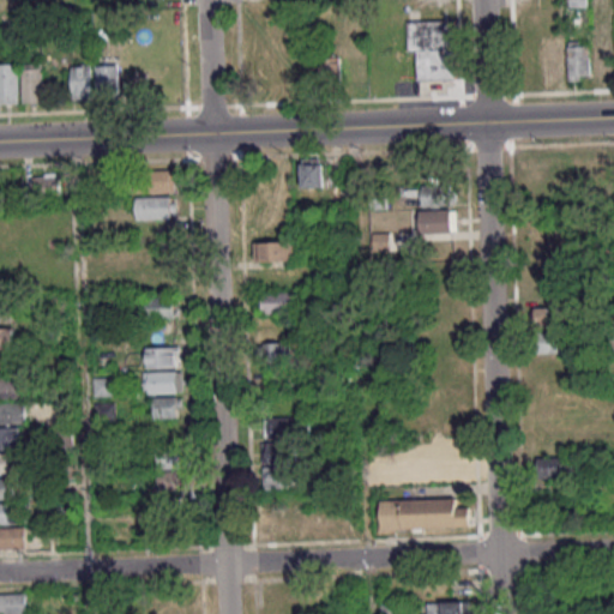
[(408,50),(419,50),(419,80),(456,80),(456,20),(408,20),(408,50)]
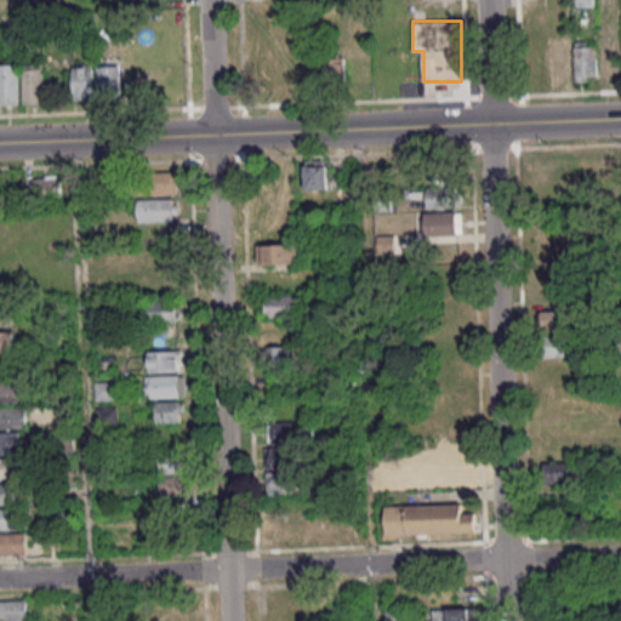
[(550,43),(550,83),(571,83),(571,43),(550,43)]
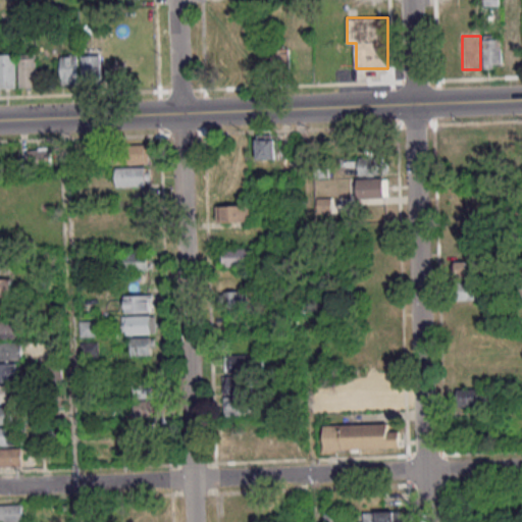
[(482,68),(501,68),(501,36),(482,36),(482,68)]
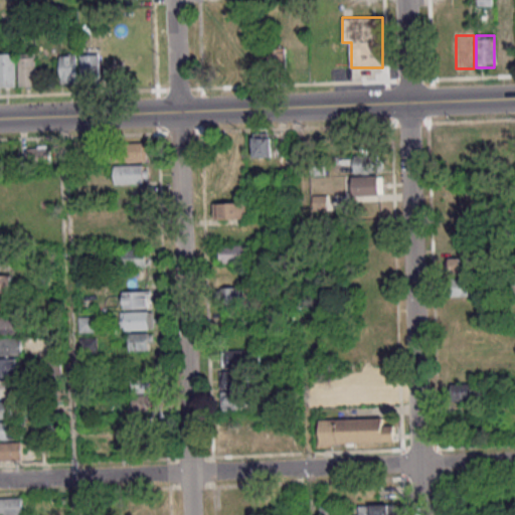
[(245,78),(245,47),(225,47),(225,78),(245,78)]
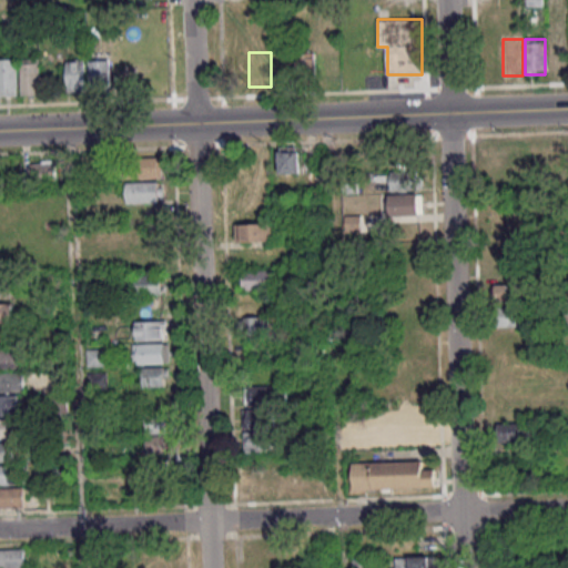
[(296,79),(316,79),(316,52),(296,52),(296,79)]
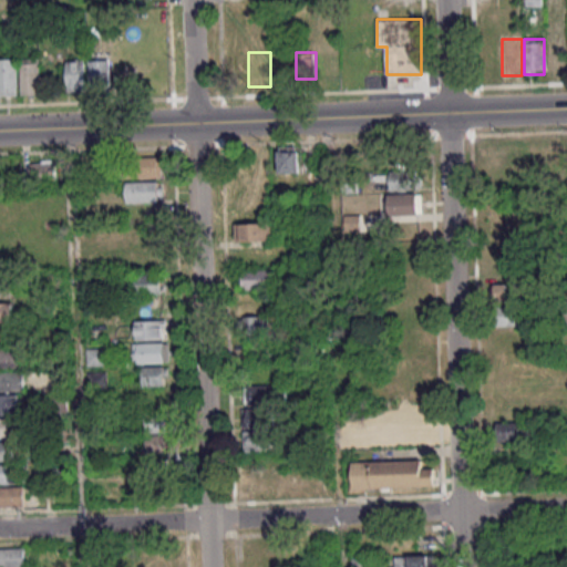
[(17,59),(0,59),(0,95),(17,96),(17,59)]
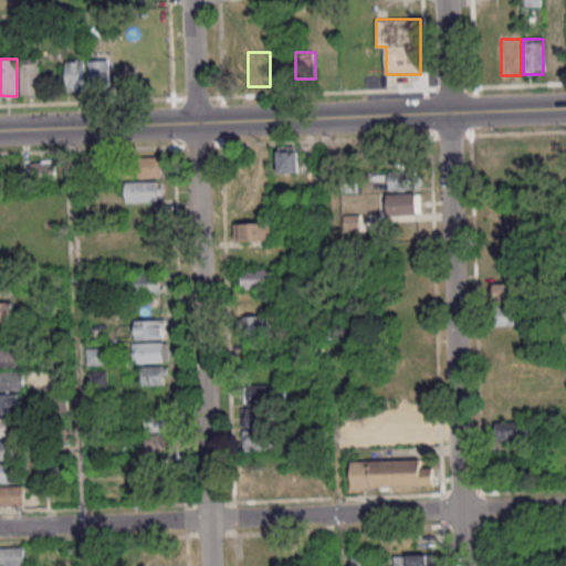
[(39,95),(39,59),(21,59),(21,95),(39,95)]
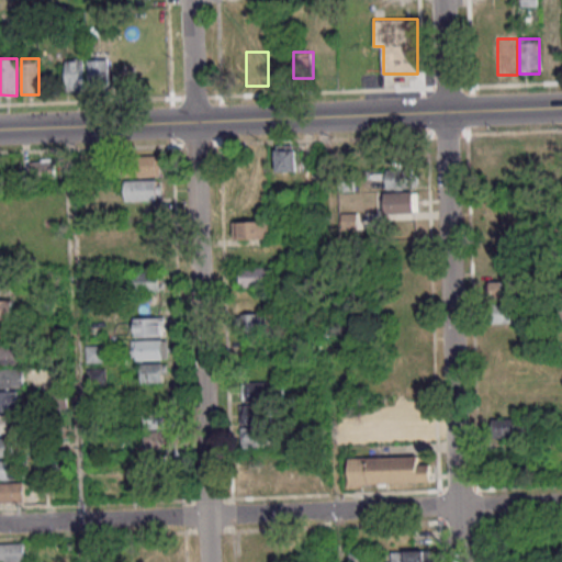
[(85,59),(66,59),(66,91),(85,91),(85,59)]
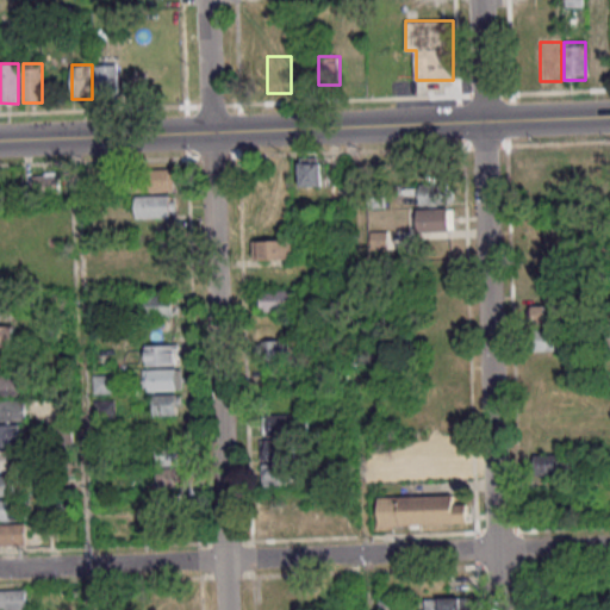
[(118,95),(118,64),(95,64),(95,95),(118,95)]
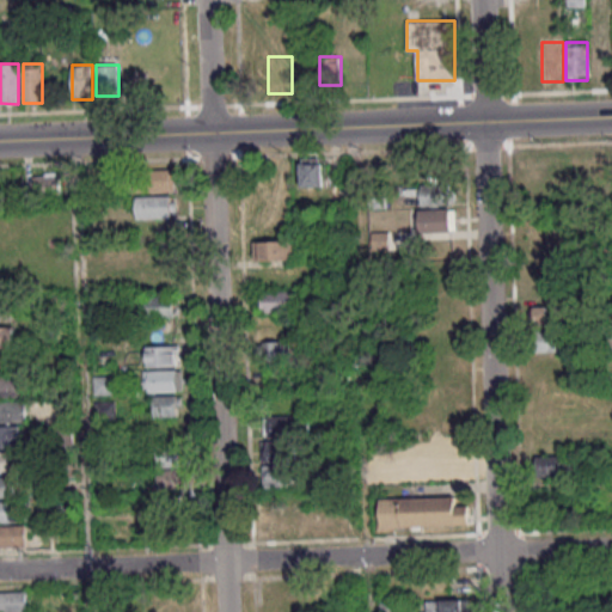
[(300,188),(325,188),(325,158),(300,158),(300,188)]
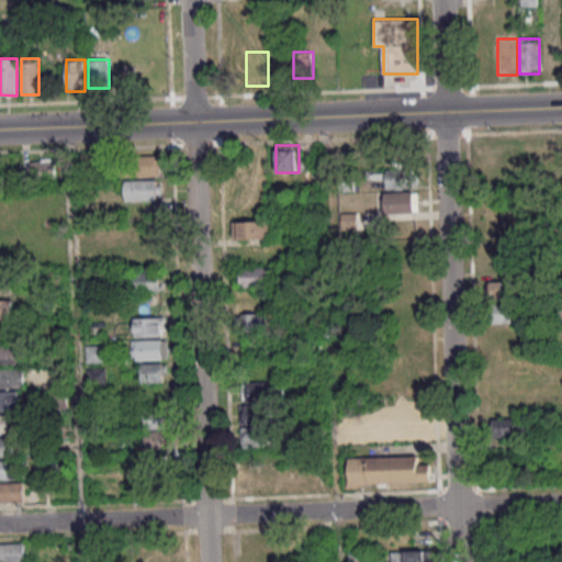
[(159,176),(159,155),(124,155),(124,176),(159,176)]
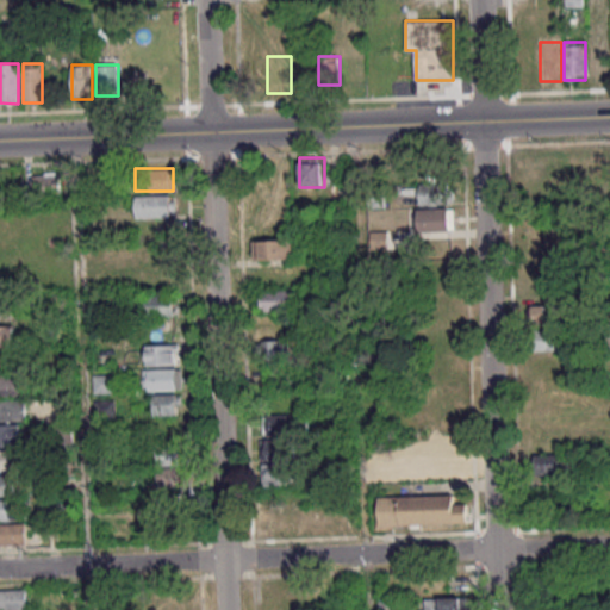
[(23,197),(61,197),(61,174),(24,174),(23,197)]
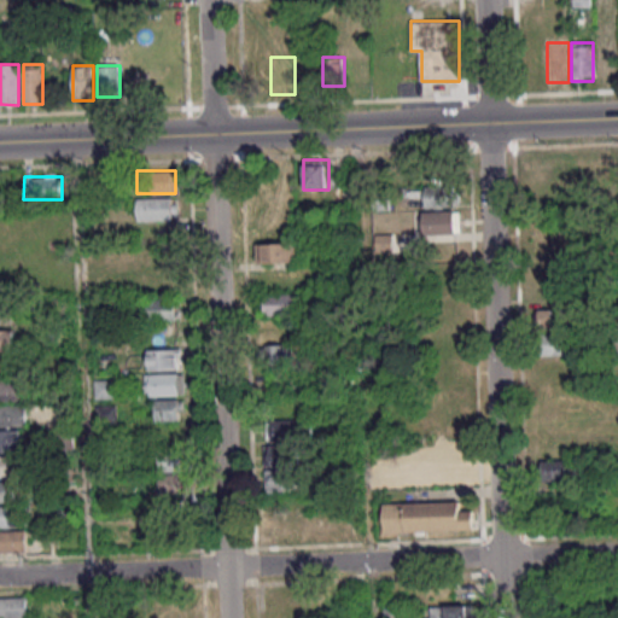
[(425,187),(425,207),(450,207),(450,187),(425,187)]
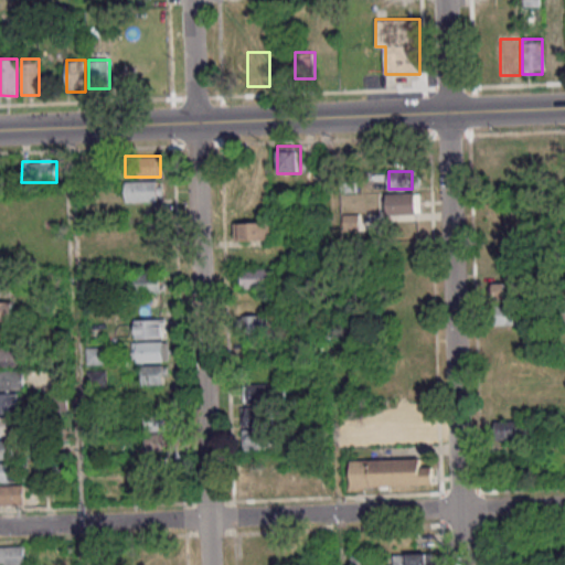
[(126,201),(163,201),(163,181),(126,181),(126,201)]
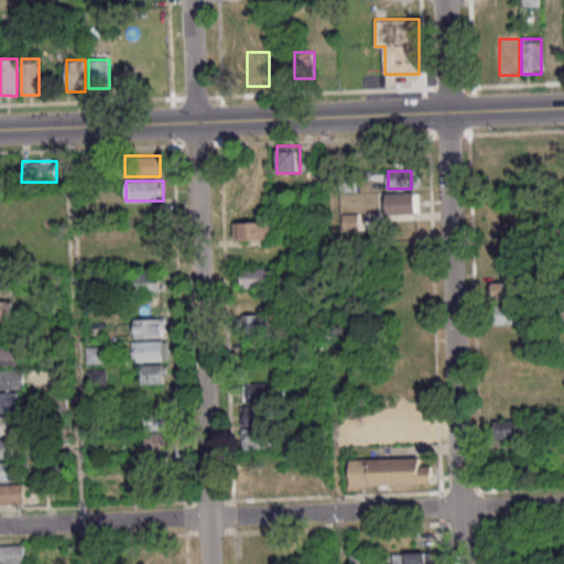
[(420,193),(387,193),(387,213),(420,213),(420,193)]
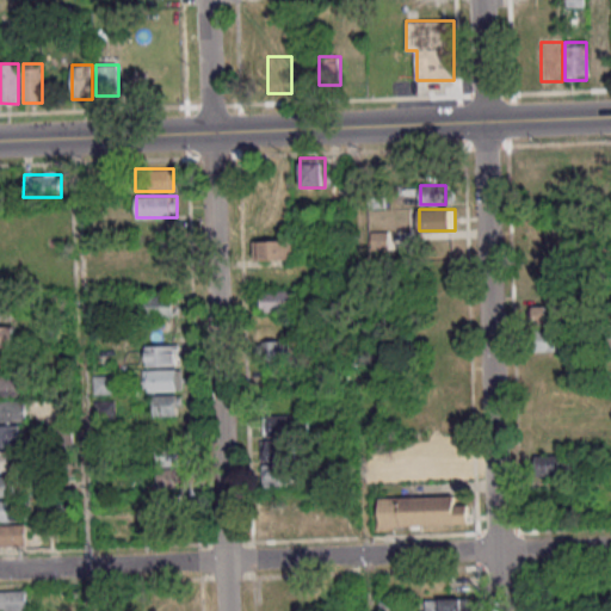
[(253,241),(253,259),(291,259),(291,241),(253,241)]
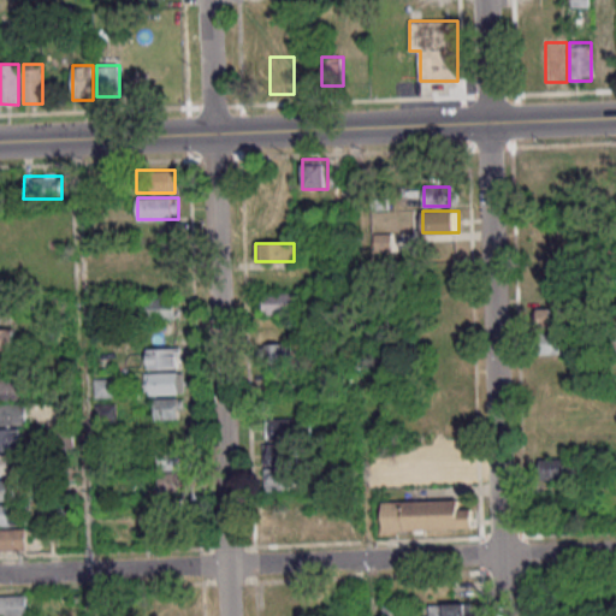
[(262,314),(297,314),(297,292),(262,292),(262,314)]
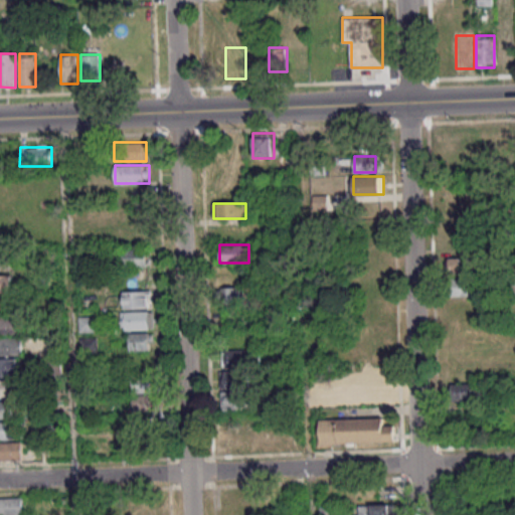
[(122,249),(122,267),(147,267),(147,249),(122,249)]
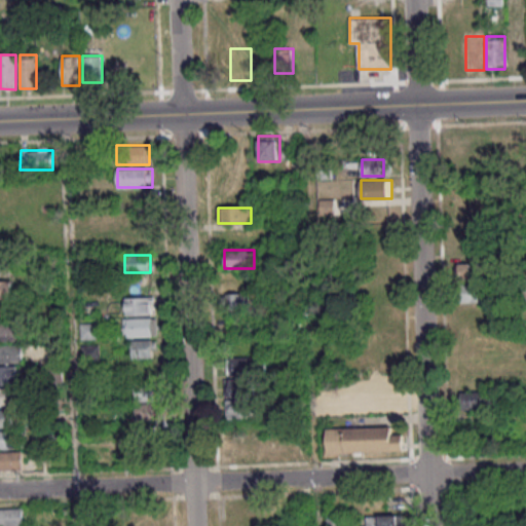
[(477,277),(477,263),(459,263),(459,277),(477,277)]
